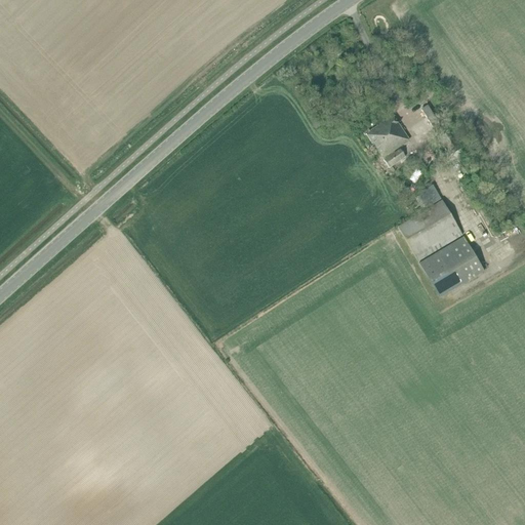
[(392,116),(374,128),(394,154),(395,153),(394,152),(409,142),(392,116)]
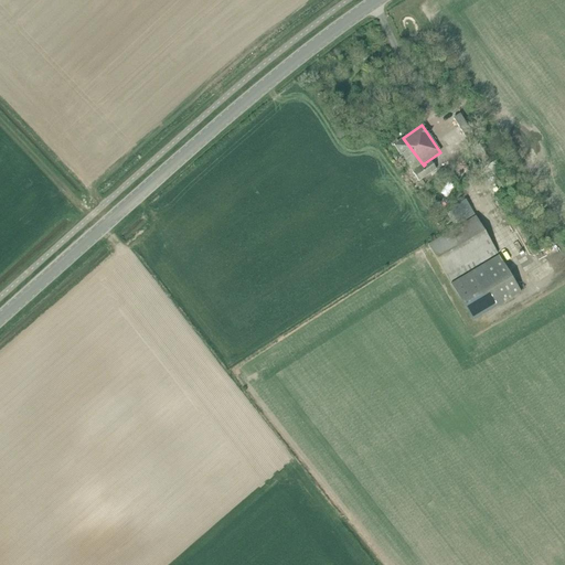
[(424,166),(403,138),(398,141),(395,138),(390,141),(393,146),(394,145),(413,170),(416,168),(418,170),(424,166)]
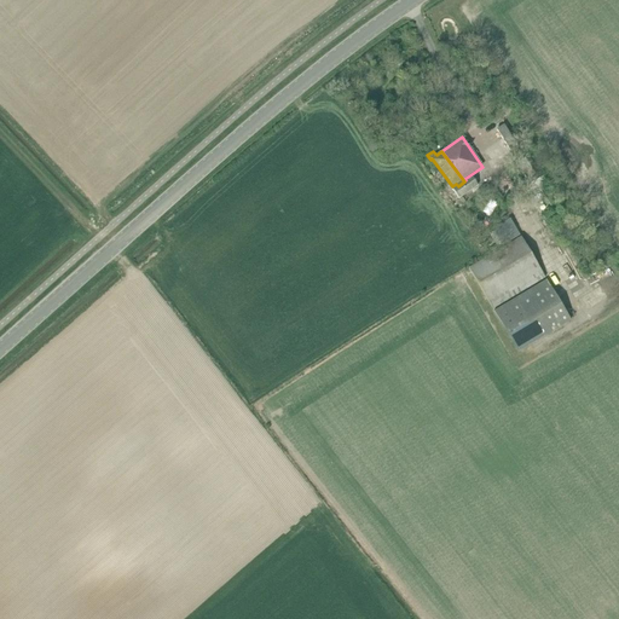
[(530,155),(520,162),(531,177),(534,181),(542,177),(538,172),(541,169),(530,155)]
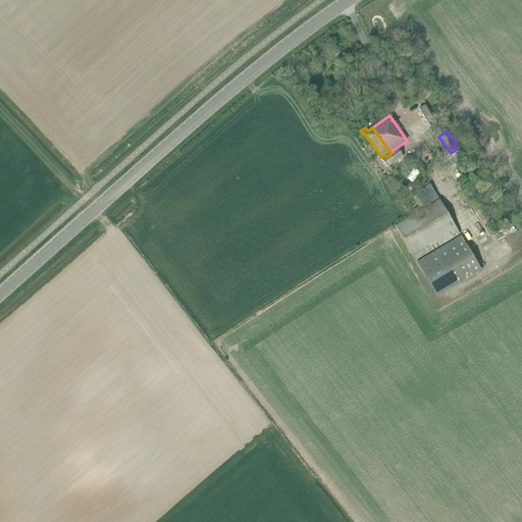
[(398,149),(393,152),(392,153),(386,157),(382,160),(387,167),(403,156),(398,149)]
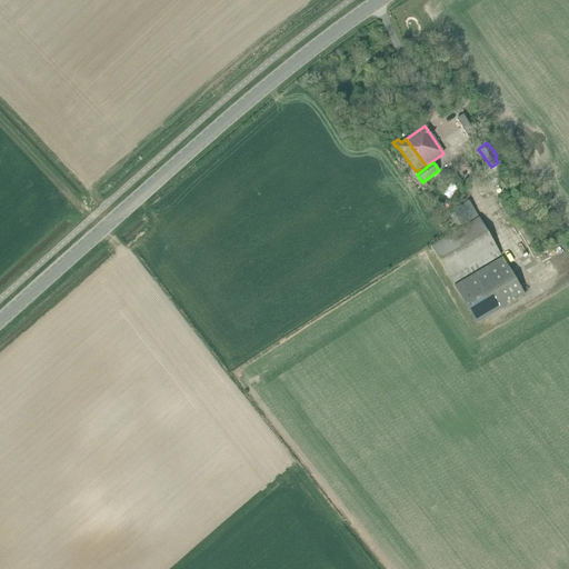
[(462,227),(430,247),(453,283),(501,255),(479,217),(469,201),(453,211),(455,212),(450,215),(457,227),(461,225),(462,227)]
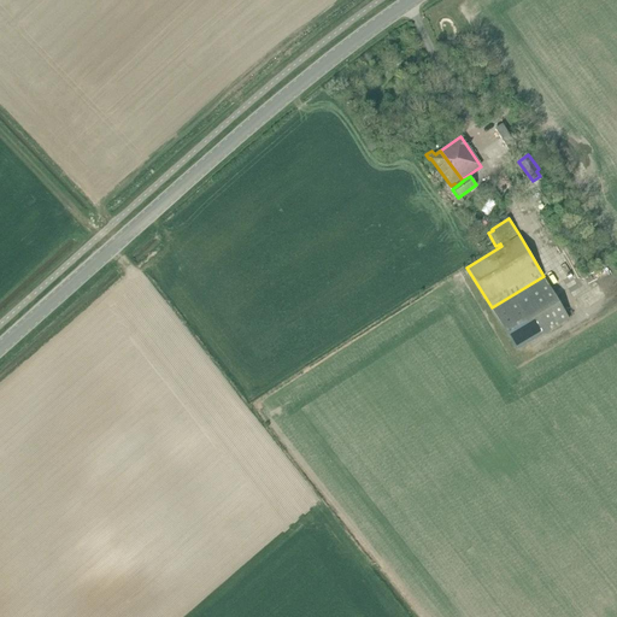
[(545,278),(493,310),(517,351),(569,319),(545,278)]
